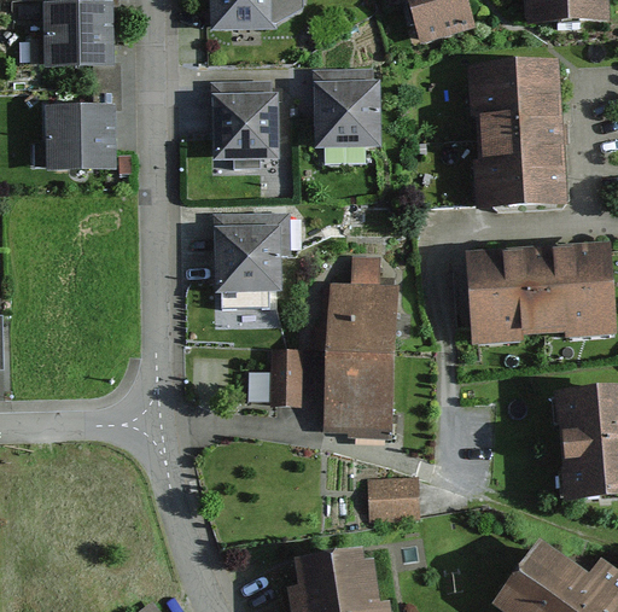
[(46,66),(114,66),(112,38),(112,3),(79,4),(79,0),(66,0),(66,5),(46,5),(46,66)]
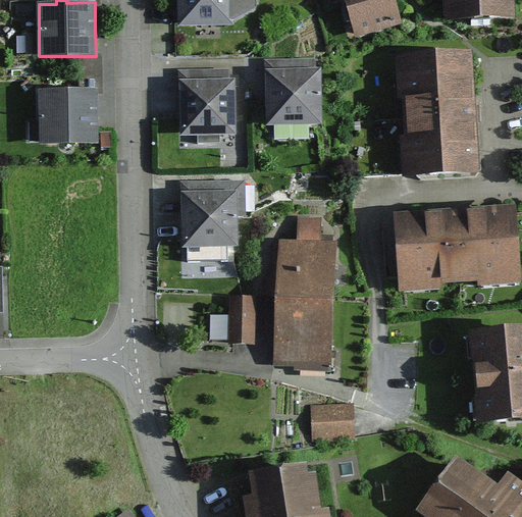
[(178,0),(178,26),(235,24),(235,19),(256,6),(256,0),(178,0)]
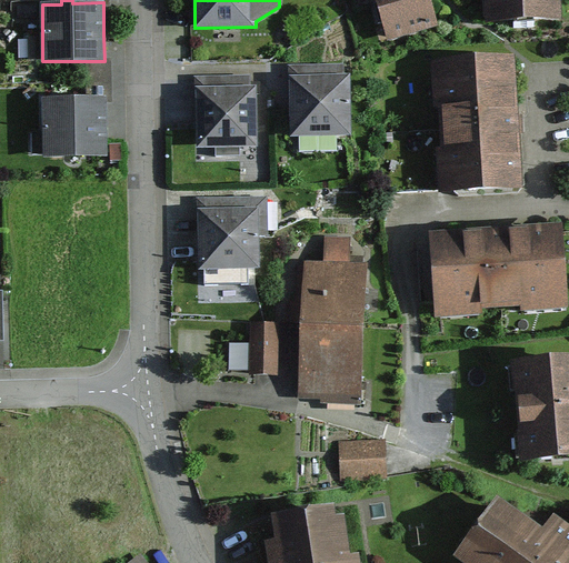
[(377,0),(389,37),(438,22),(430,0),(357,0),(358,4),(373,0),(377,0)]
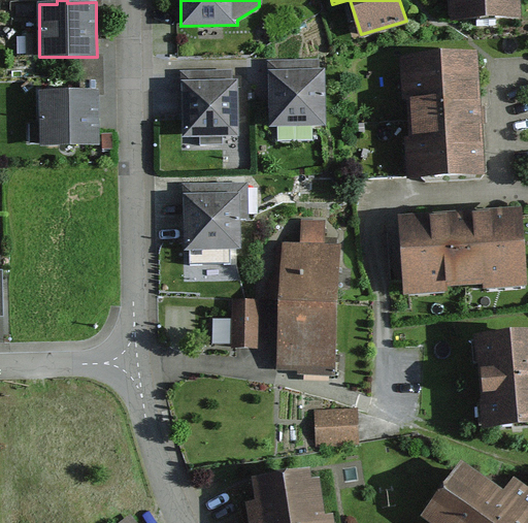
[(449,0),(450,21),(521,18),(520,0),(449,0)]
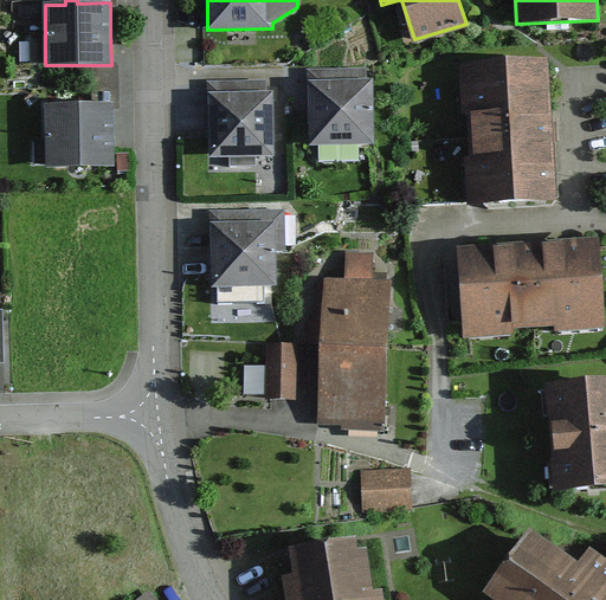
[(547,59),(457,64),(459,114),(466,114),(468,157),(465,159),(468,205),(555,201),(552,128),(547,59)]
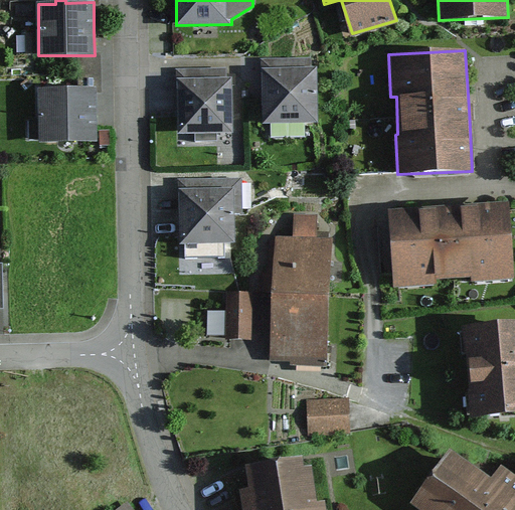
[(316,65),(263,68),(263,92),(265,123),(319,121),(316,65)]
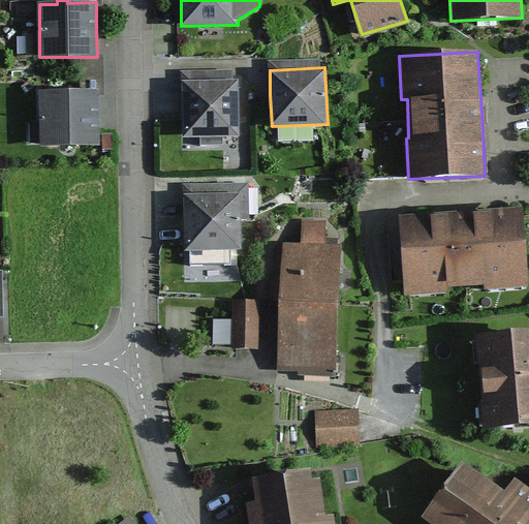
[(239,134),(238,78),(184,79),(184,104),(185,136),(239,134)]
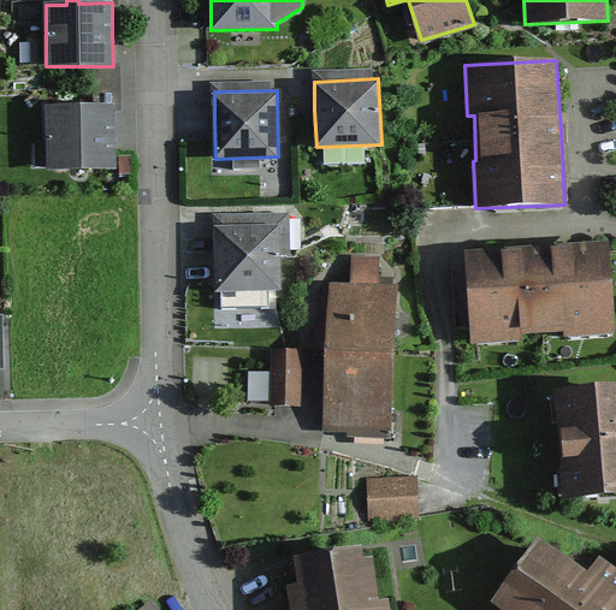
[(114,102),(46,104),(47,140),(35,141),(36,163),(47,161),(47,170),(116,169),(116,141),(114,102)]
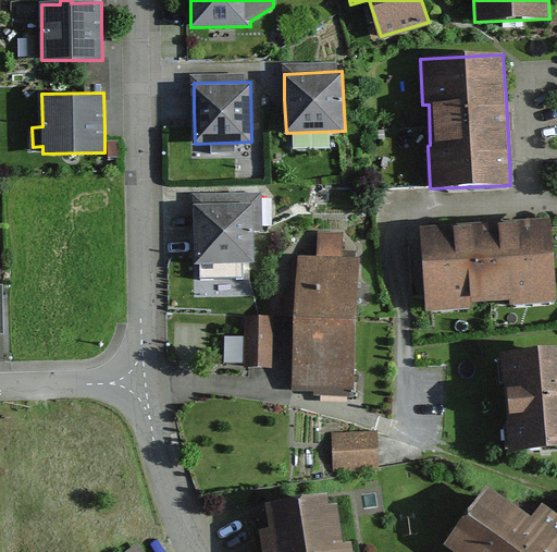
[(251,204),(194,205),(195,229),(195,264),(251,262),(251,204)]
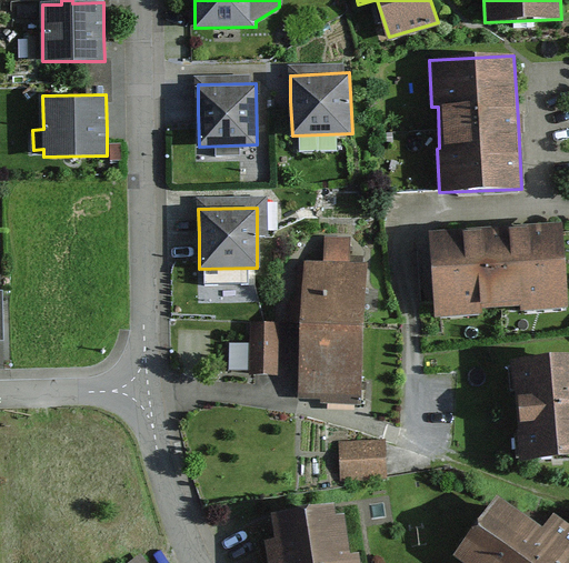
[(430,235),(437,314),(482,311),(481,305),(520,302),(521,310),(567,307),(561,225),(496,230),(430,235)]
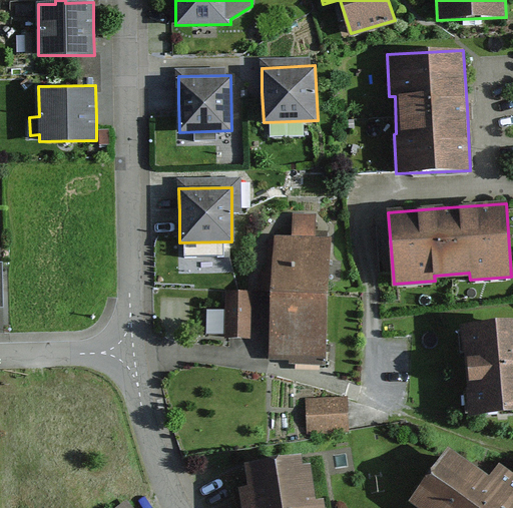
[(270,290),(271,357),(289,358),(289,361),(325,363),(331,236),(317,236),(318,212),(292,211),(291,234),(269,233),(267,266),(262,267),(262,290),(270,290)]
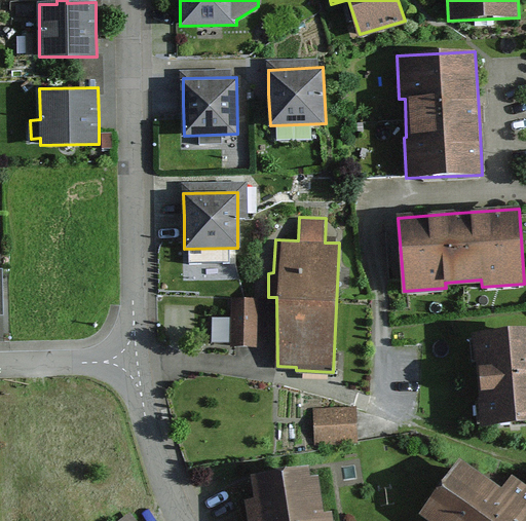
[(231,344),(256,344),(257,297),(232,297),(231,344)]
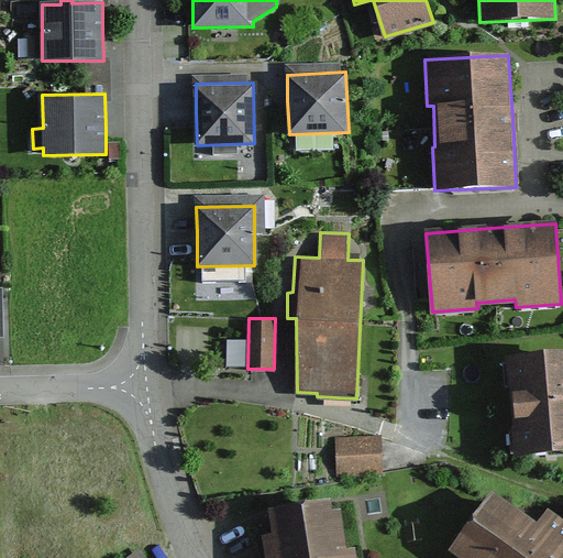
[(562,356),(505,361),(514,459),(562,453),(562,356)]
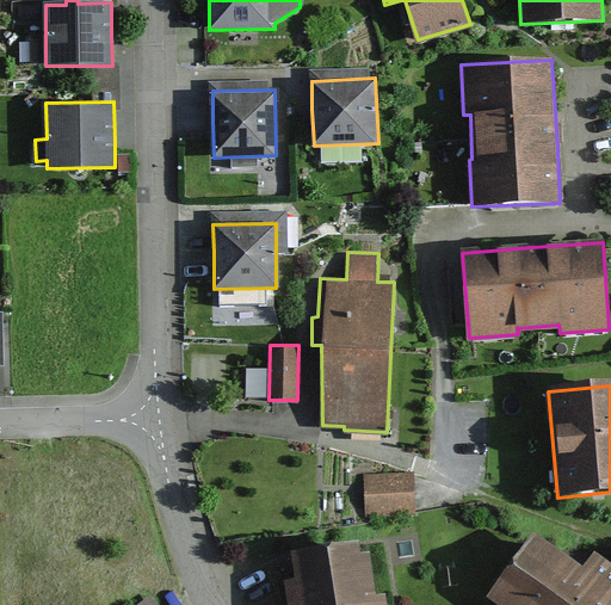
[(414,510),(412,469),(363,471),(365,513),(414,510)]
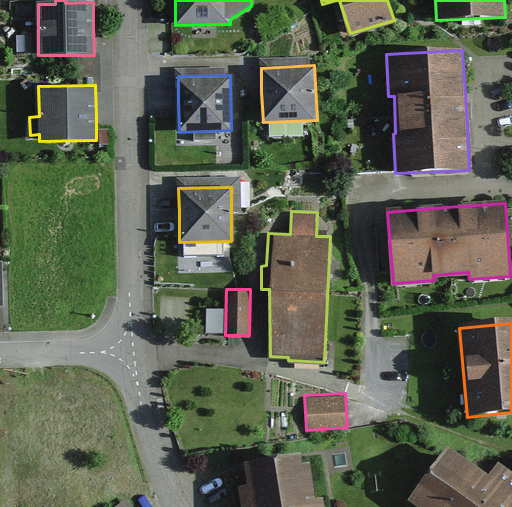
[(486,471),(448,442),(408,496),(422,506),(511,506),(511,469),(497,458),(486,471)]
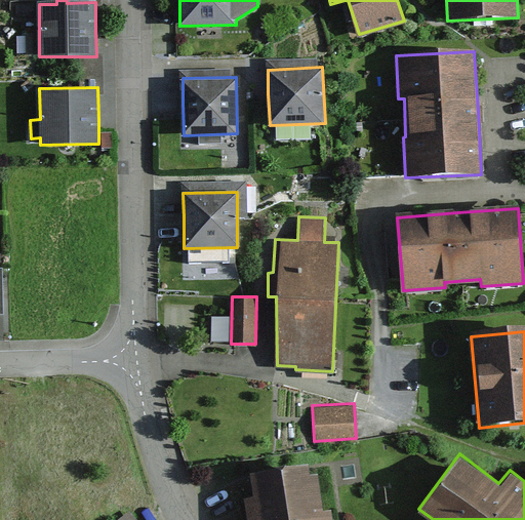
[(308,464),(250,472),(253,493),(245,494),(248,519),(253,519),(331,519),(330,507),(322,508),(317,472),(309,473),(308,464)]
